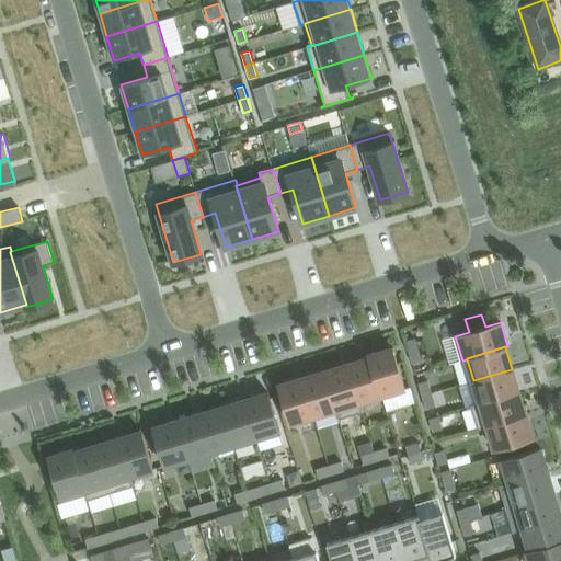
[(368,355),(369,357),(370,357),(381,396),(405,388),(392,347),(368,355)]
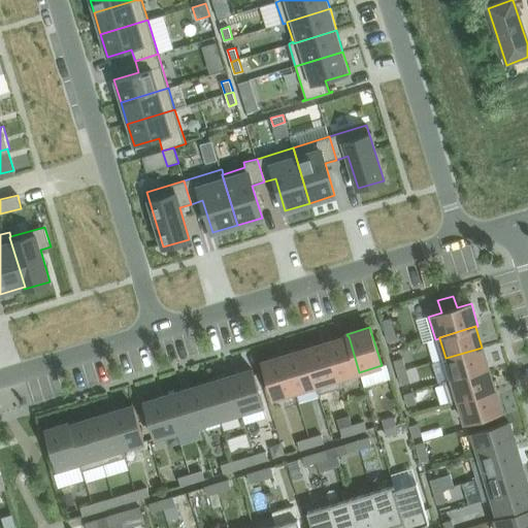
[(393,328),(385,330),(389,342),(397,339),(393,328)]
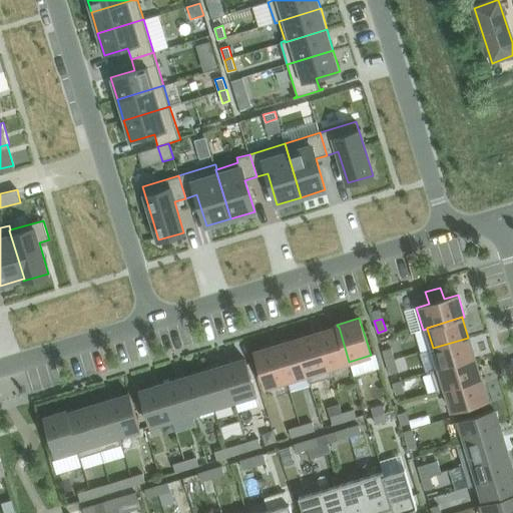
[(339,327),(338,327),(318,333),(328,368),(329,368),(349,362),(339,327)]
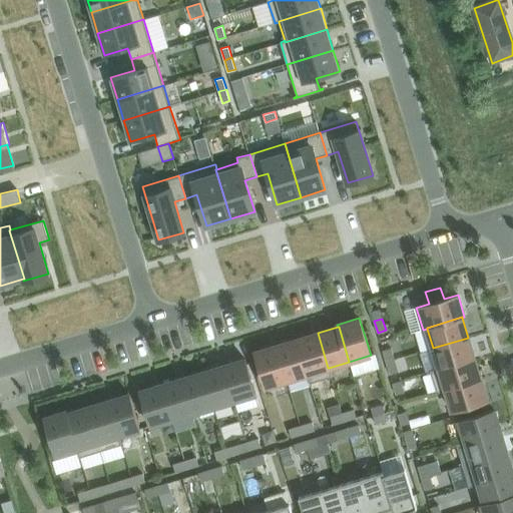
[(307,375),(310,384),(332,377),(329,368),(328,368),(318,333),(297,339),(308,374),(307,375)]
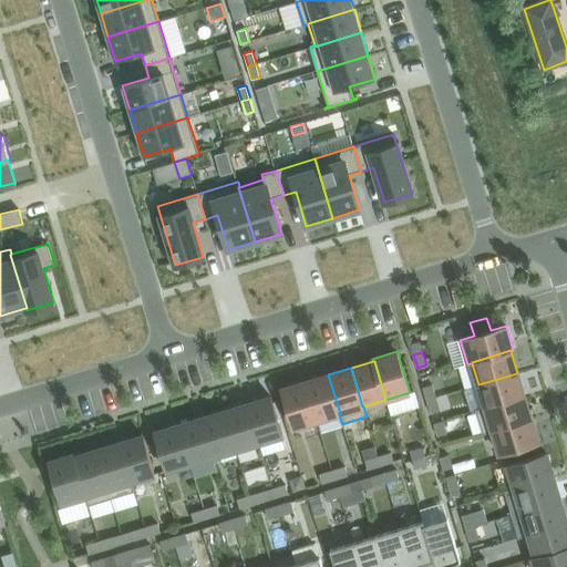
[(465,389),(464,389),(471,411),(475,410),(485,406),(486,408),(524,395),(517,373),(478,384),(465,389)]
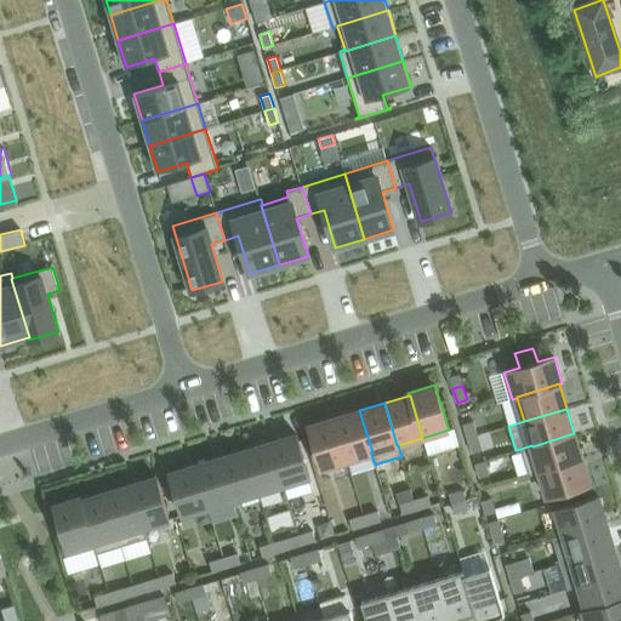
[(372,453),(359,410),(334,419),(347,461),(371,454),(372,453)]
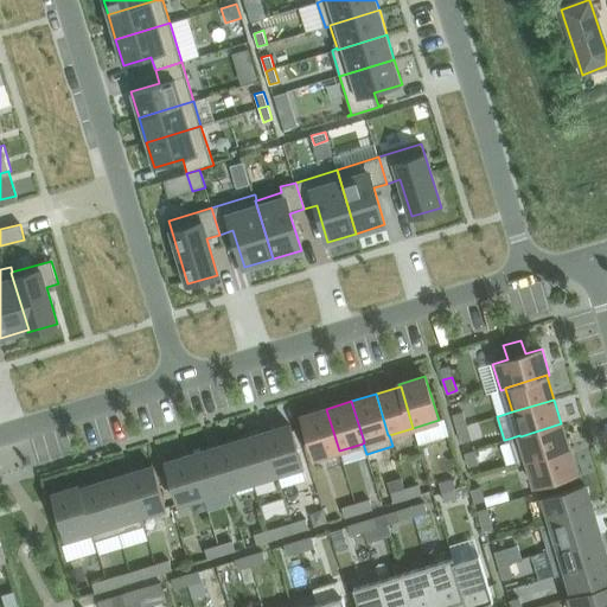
[(301,416),(314,458),(339,451),(326,409),(301,416)]
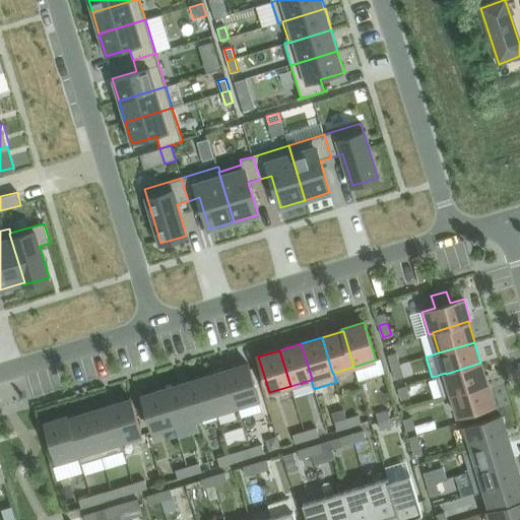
[(392,367),(400,365),(396,352),(388,355),(392,367)]
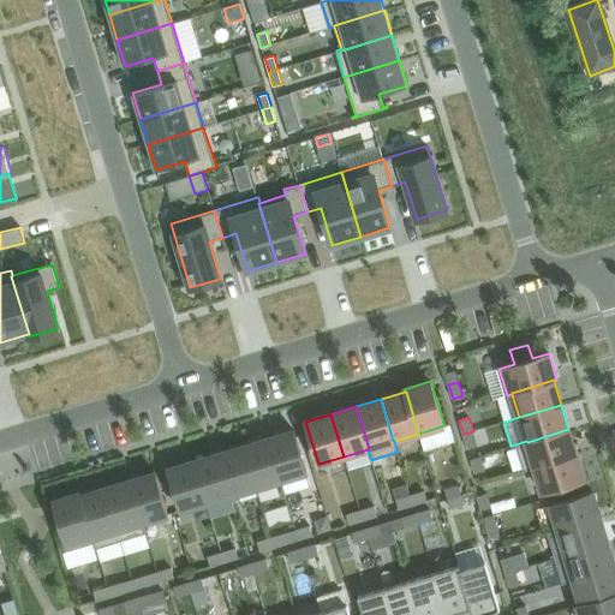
[(515,445),(524,471),(535,469),(535,467),(577,454),(568,429),(527,442),(526,441),(515,445)]
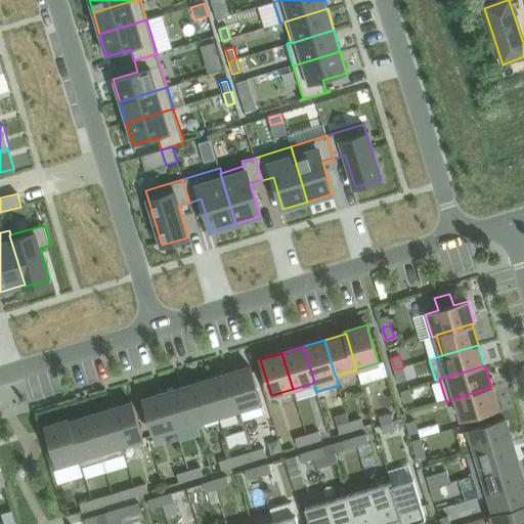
[(239,409),(261,402),(251,366),(228,374),(239,409)]
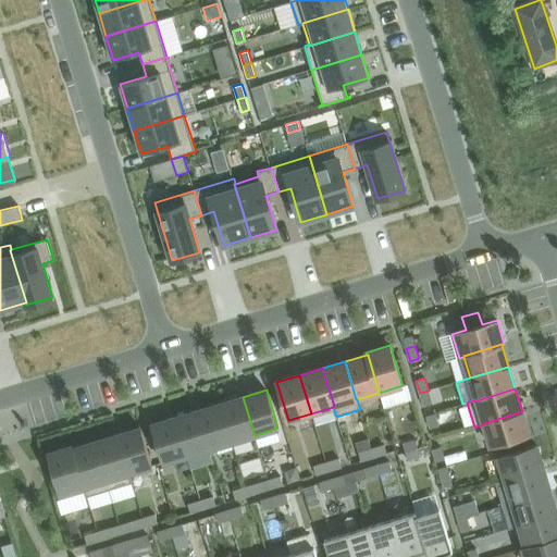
[(429,391),(420,393),(423,406),(432,404),(429,391)]
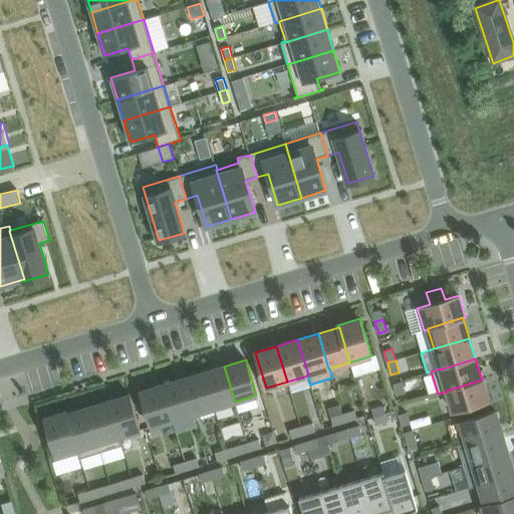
[(214,408),(235,402),(224,366),(203,372),(214,408)]
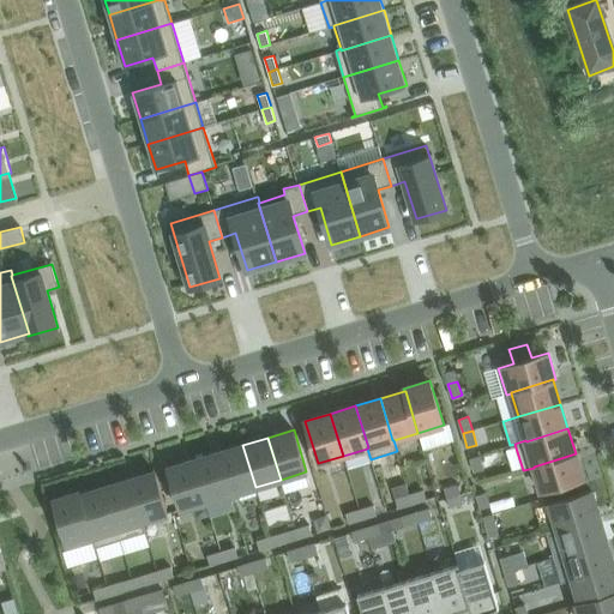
[(230,494),(256,487),(242,445),(218,452),(230,494)]
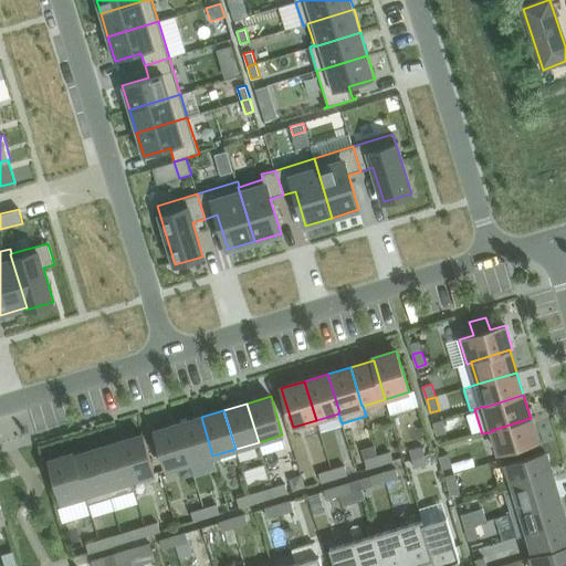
[(178,425),(190,463),(212,456),(201,417),(178,425)]
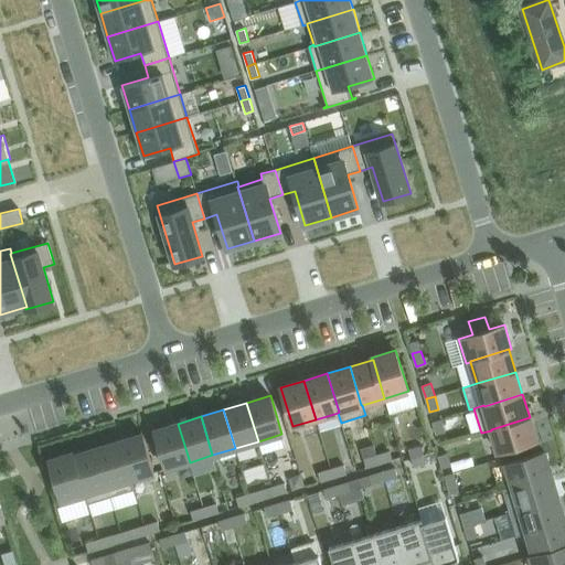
[(491,430),(498,452),(536,441),(530,417),(491,429),(491,430)]
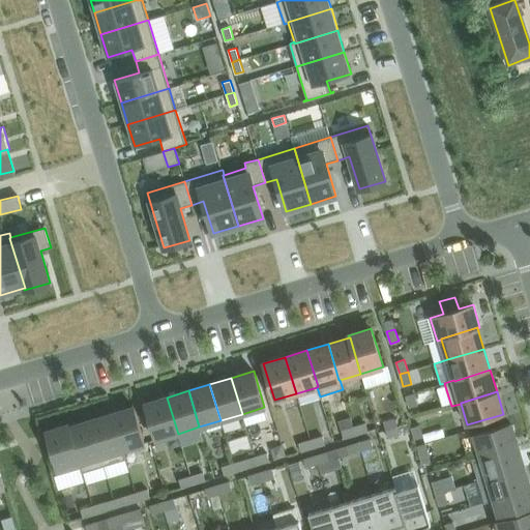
[(414,393),(406,395),(410,407),(417,405),(414,393)]
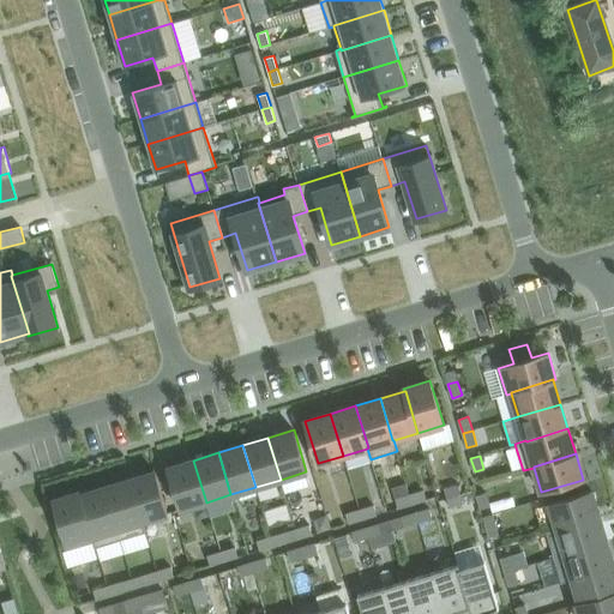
[(180,510),(206,503),(193,461),(168,468),(180,510)]
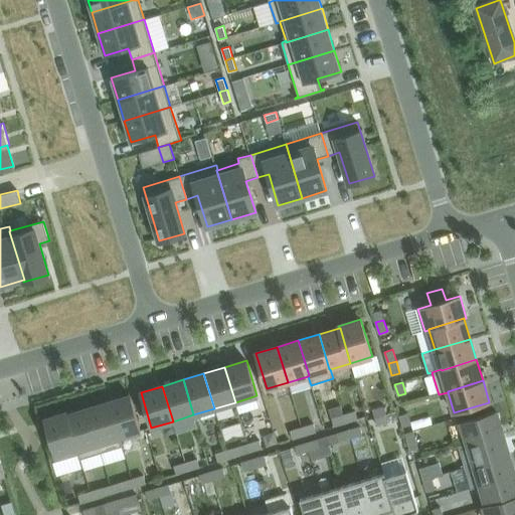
[(119,438),(120,437),(141,431),(130,395),(109,402),(119,438)]
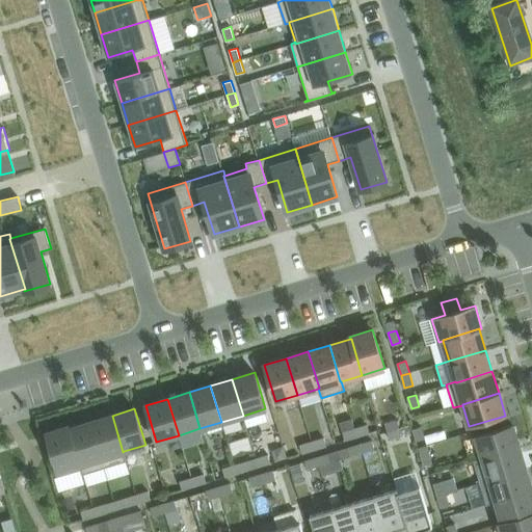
[(123,452),(112,416),(90,422),(104,468),(127,461),(124,451),(123,452)]
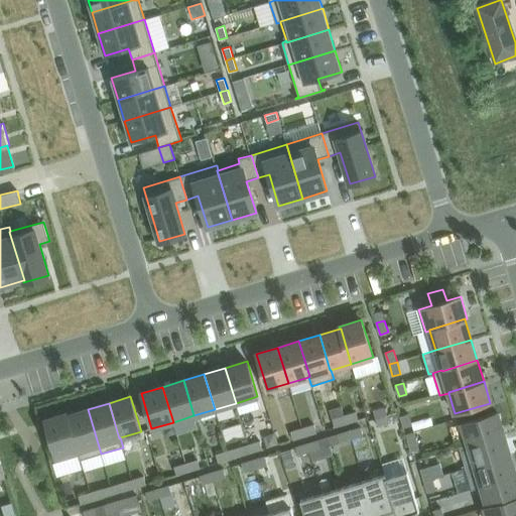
[(341,406),(330,409),(335,427),(347,423),(344,415),(341,406)]
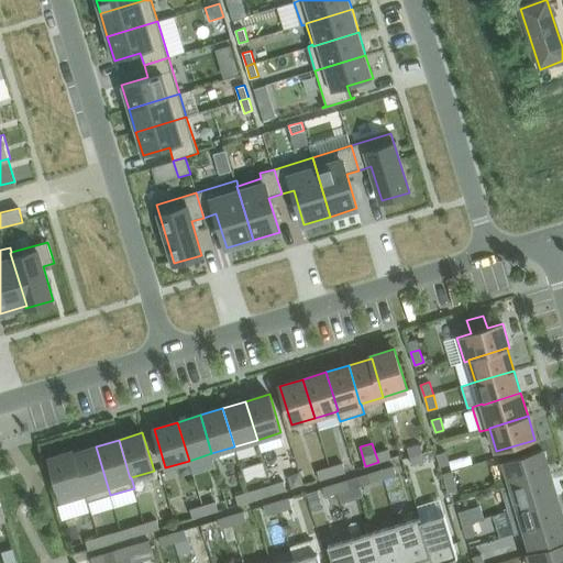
[(420,444),(407,449),(409,457),(422,453),(420,444)]
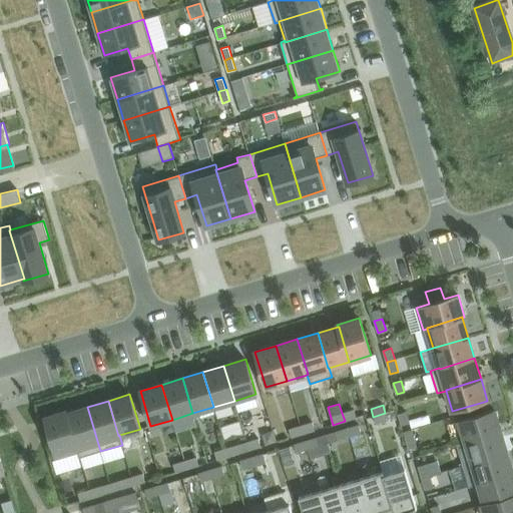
[(77,453),(79,458),(100,451),(87,407),(67,413),(66,413),(78,453),(77,453)]
